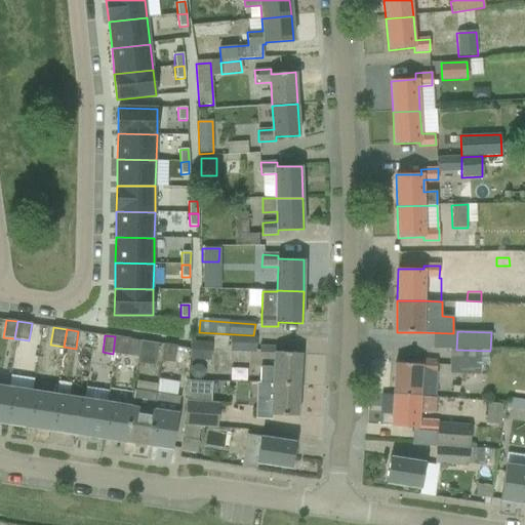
[(127,356),(128,355),(130,338),(115,336),(113,353),(113,354),(127,356)]
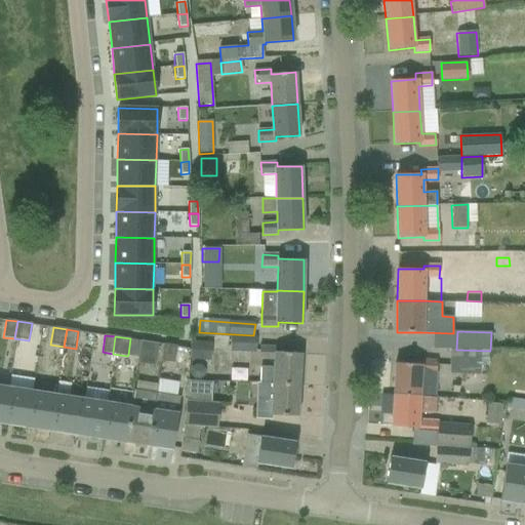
[(230,352),(255,353),(255,338),(231,336),(230,352)]
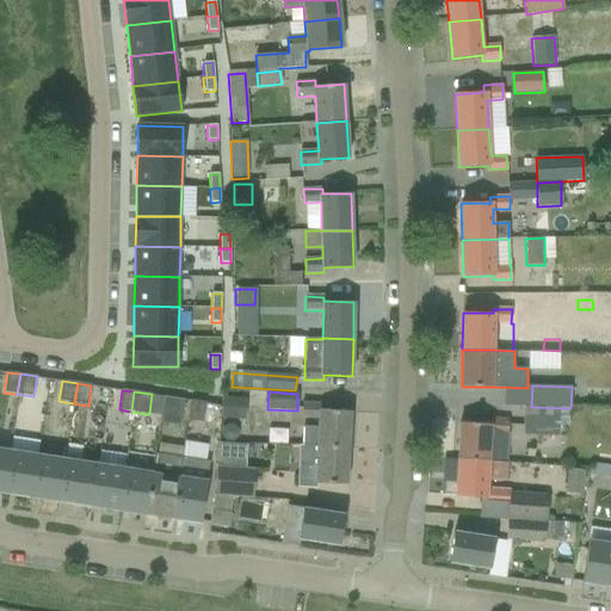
[(160,424),(180,426),(184,401),(164,397),(164,399),(161,415),(160,424)]
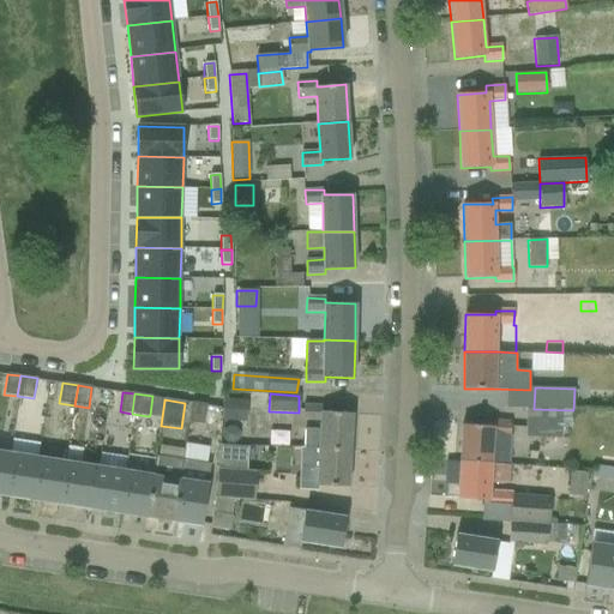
[(223,409),(222,421),(226,422),(247,422),(248,402),(223,399),(223,409)]
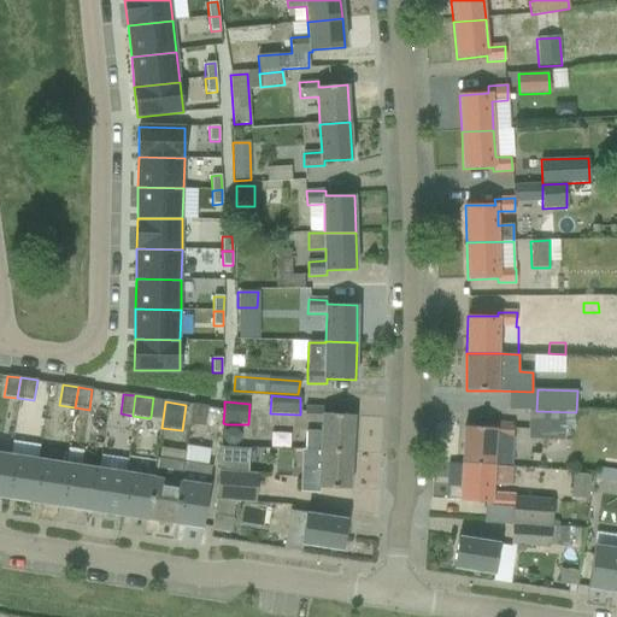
[(189,425),(204,428),(207,407),(192,404),(189,425)]
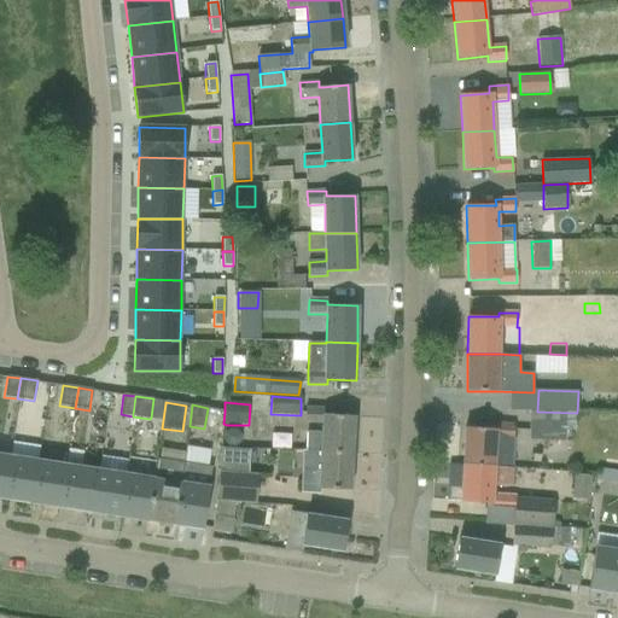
[(307,450),(353,453),(355,415),(325,414),(325,408),(307,407),(305,421),(322,423),(322,431),(308,431),(307,450)]
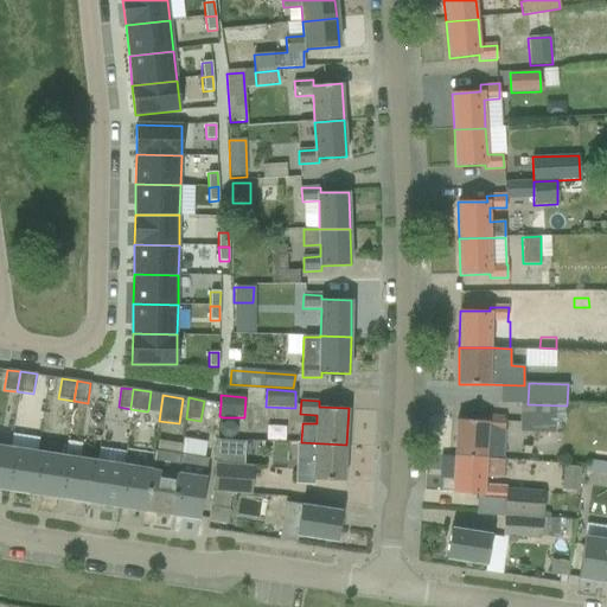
[(519,433),(555,434),(555,423),(564,423),(566,406),(551,406),(519,403),(518,417),(519,417),(519,433)]
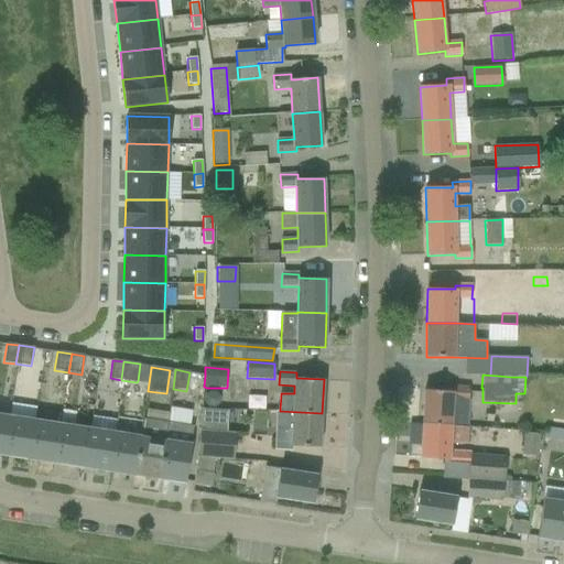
[(422,424),(468,426),(469,401),(469,387),(453,386),(453,391),(424,390),(422,424)]
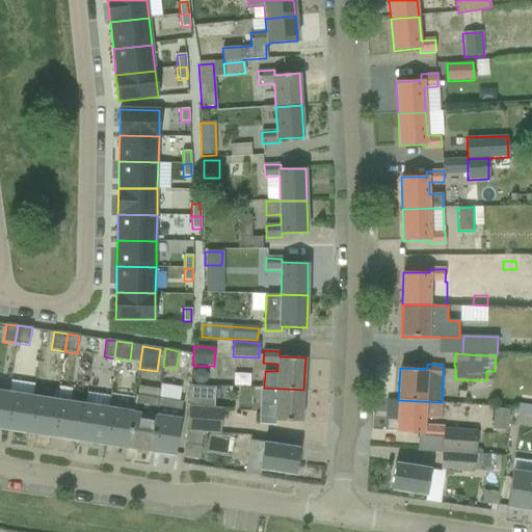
[(203,433),(220,434),(222,408),(202,407),(203,387),(190,386),(186,432),(203,433)]
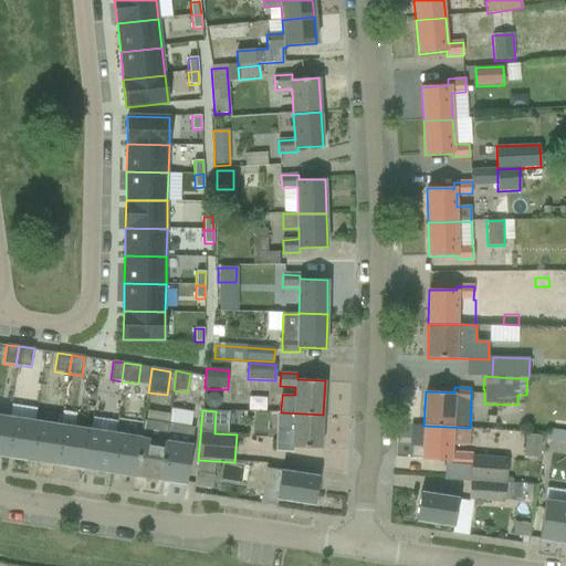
[(276,452),(293,452),(294,448),(321,449),(323,415),(281,412),(278,412),(276,430),(293,431),(292,439),(276,438),(276,452)]
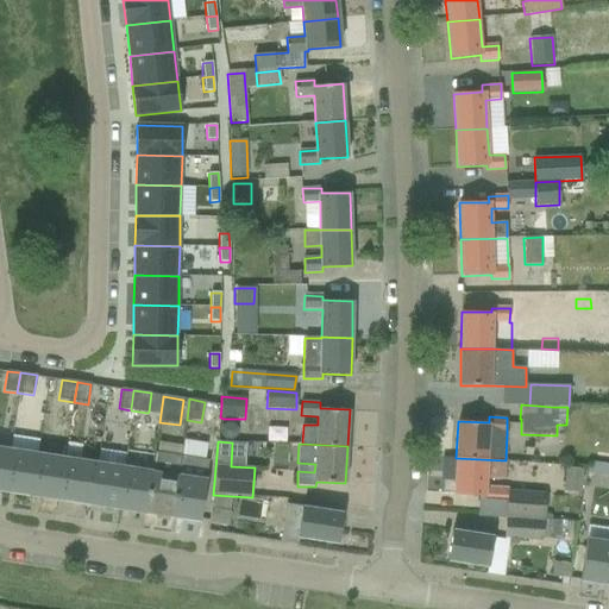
[(1,490),(30,495),(36,454),(7,451),(1,490)]
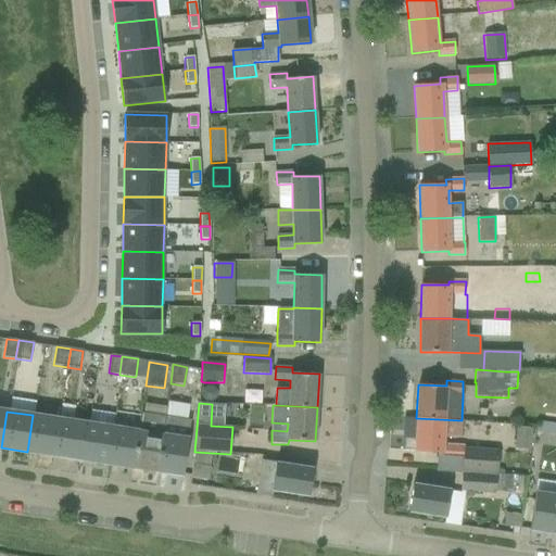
[(133,468),(158,472),(166,417),(141,413),(138,431),(133,468)]
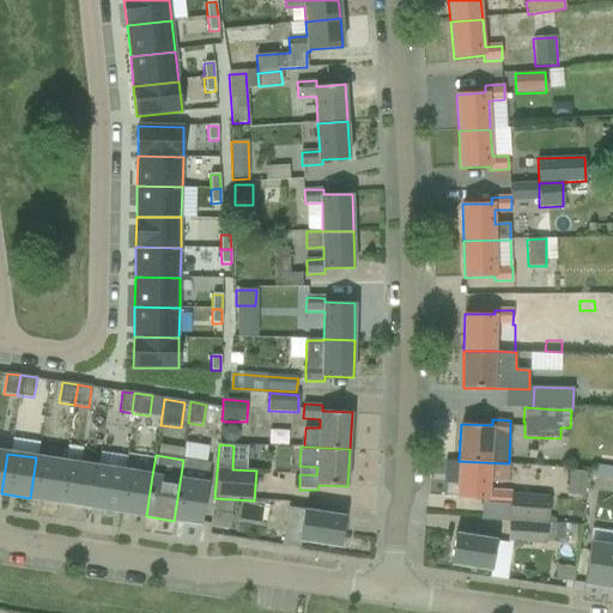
[(30,498),(59,503),(65,462),(36,457),(30,498)]
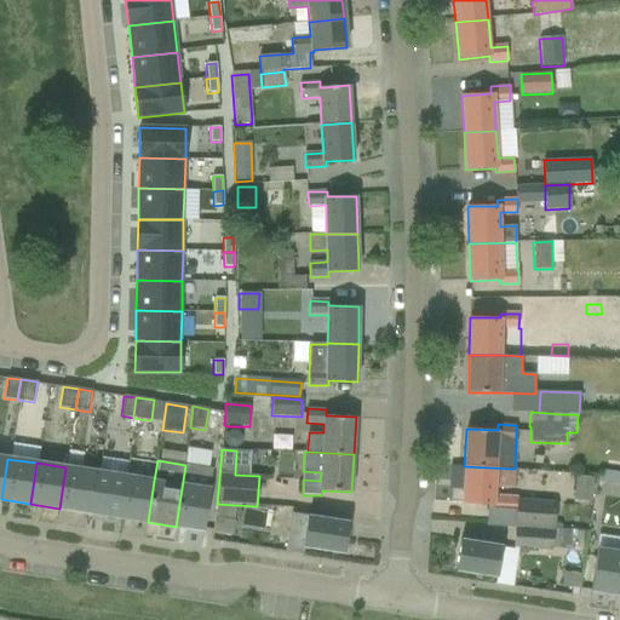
[(176,527),(204,530),(210,489),(212,470),(185,465),(176,527)]
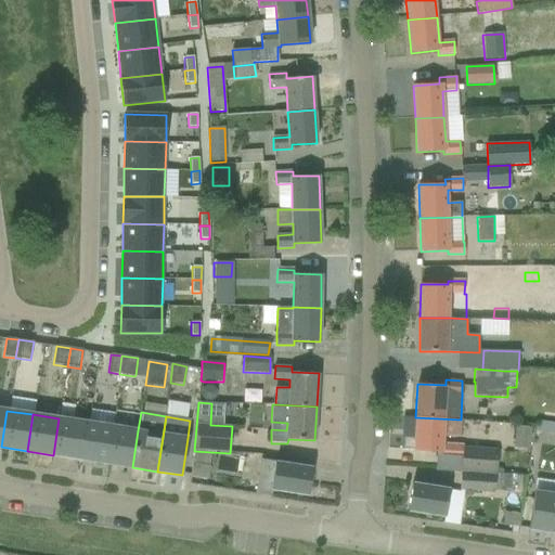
[(461,420),(415,417),(414,450),(440,452),(440,457),(459,459),(459,446),(443,444),(443,436),(460,437),(461,420)]
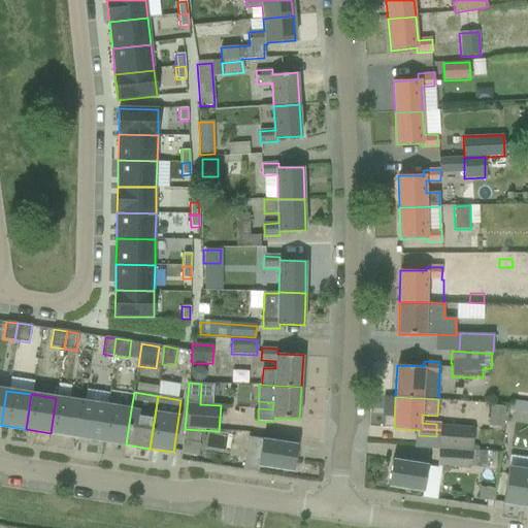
[(56,398),(51,433),(71,436),(75,436),(80,402),(78,401),(56,398)]
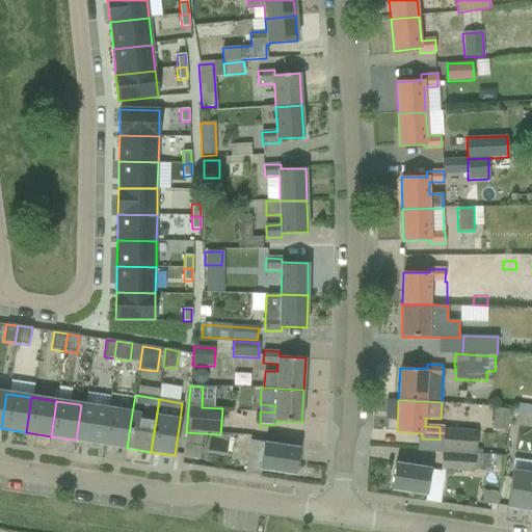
[(81,405),(76,440),(101,444),(106,408),(81,405)]
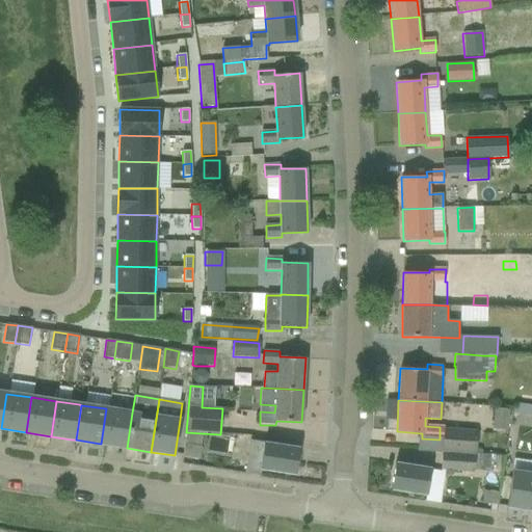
[(494,407),(491,429),(507,431),(509,409),(494,407)]
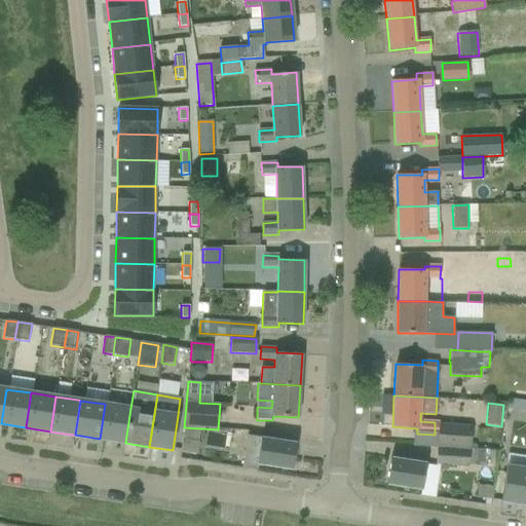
[(100,439),(125,443),(130,408),(107,405),(105,404),(100,439)]
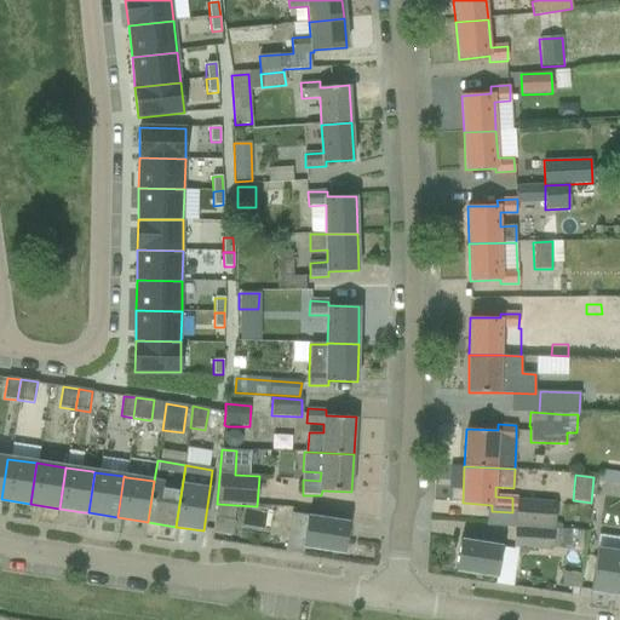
[(515,527),(554,529),(555,503),(517,500),(516,512),(515,527)]
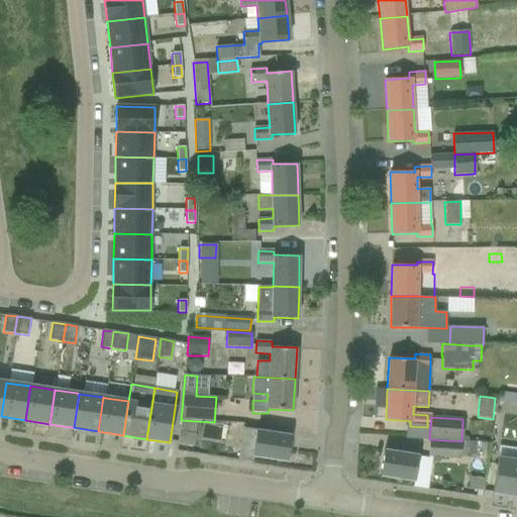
[(178,443),(194,446),(196,434),(195,434),(197,421),(181,420),(180,431),(178,443)]
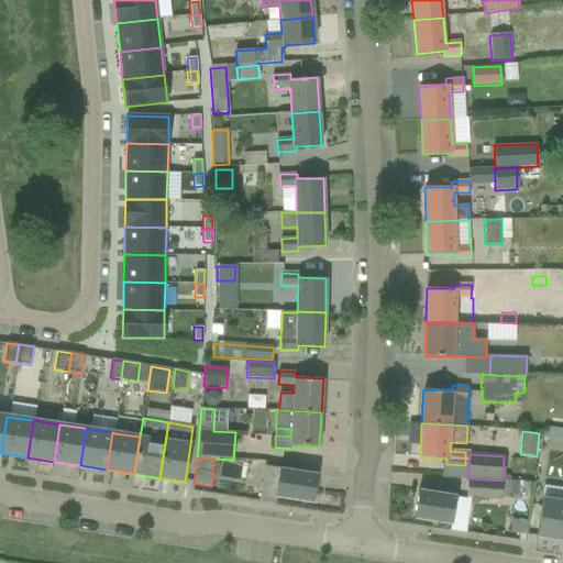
[(275,496),(312,501),(317,475),(279,470),(266,467),(262,494),(275,495),(275,496)]
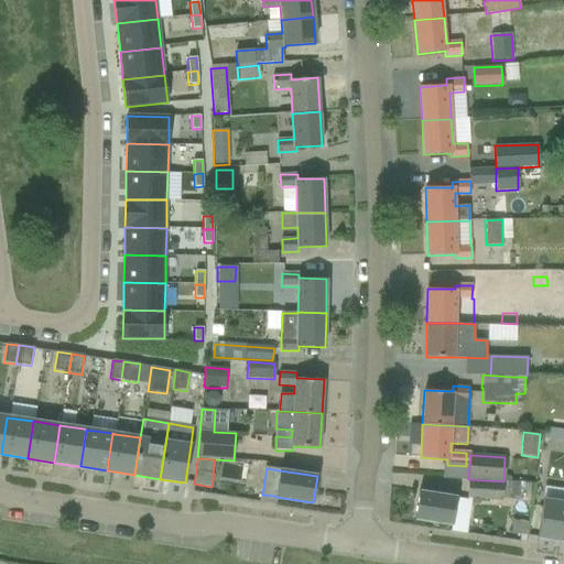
[(503,481),(468,479),(467,498),(502,500),(502,499),(510,499),(511,483),(503,481)]
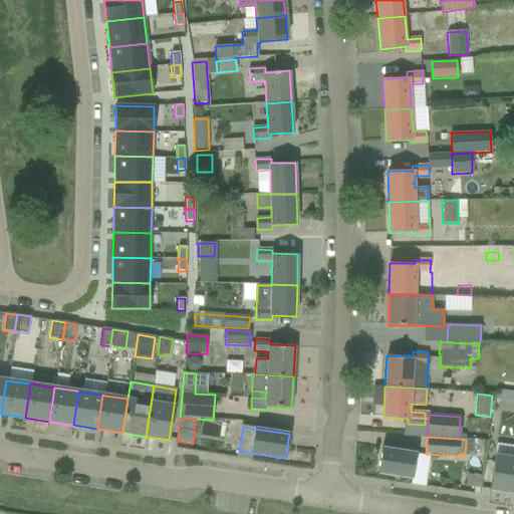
[(377,472),(412,478),(416,454),(381,449),(377,472)]
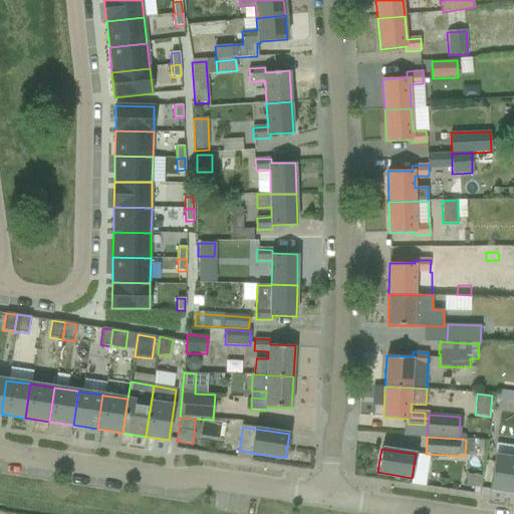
[(490,490),(513,493),(513,484),(513,458),(495,456),(490,490)]
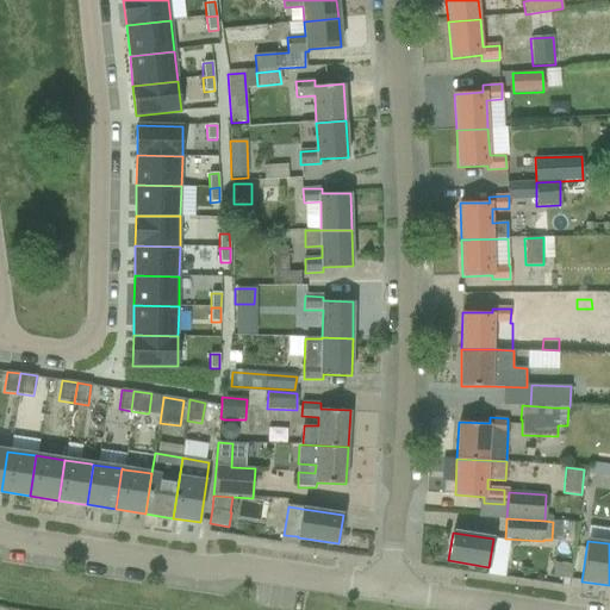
[(553,577),(571,579),(572,565),(555,562),(553,577)]
